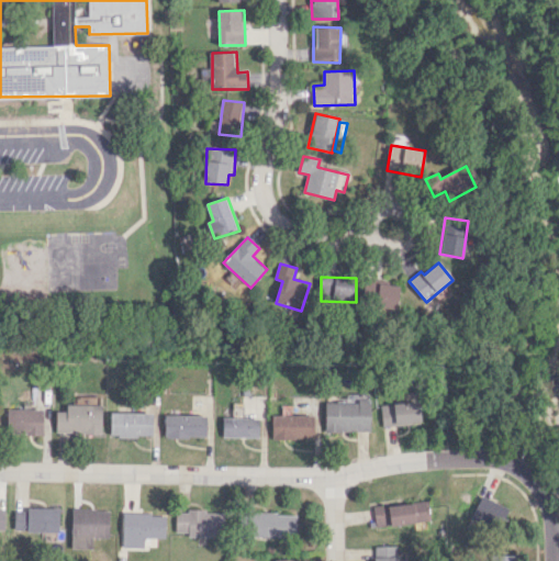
[(377,304),(378,281),(369,280),(368,303),(377,304)]
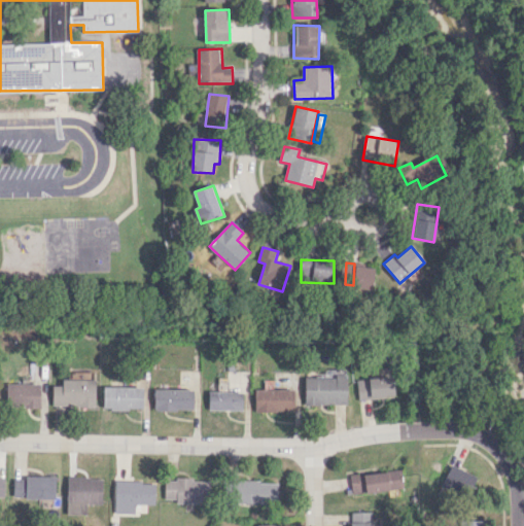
[(353,286),(373,289),(376,270),(357,266),(353,286)]
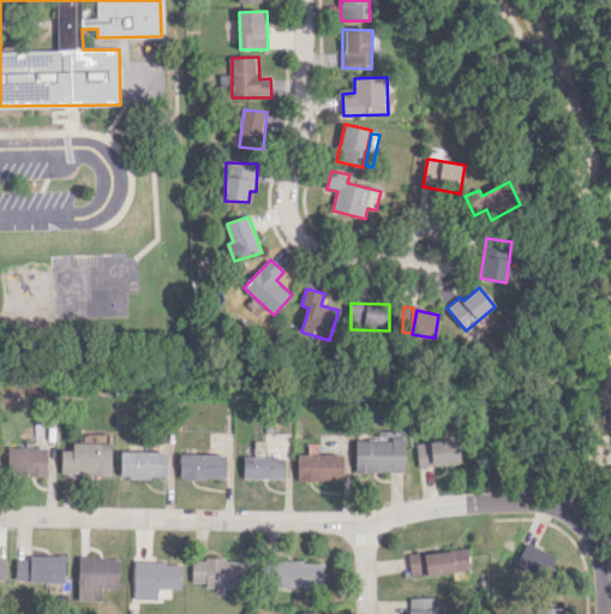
[(405,474),(406,441),(358,440),(357,472),(405,474)]
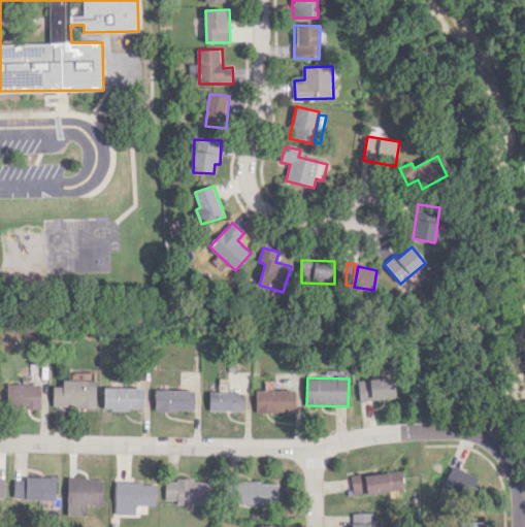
[(358,382),(360,401),(396,397),(393,377),(358,382)]
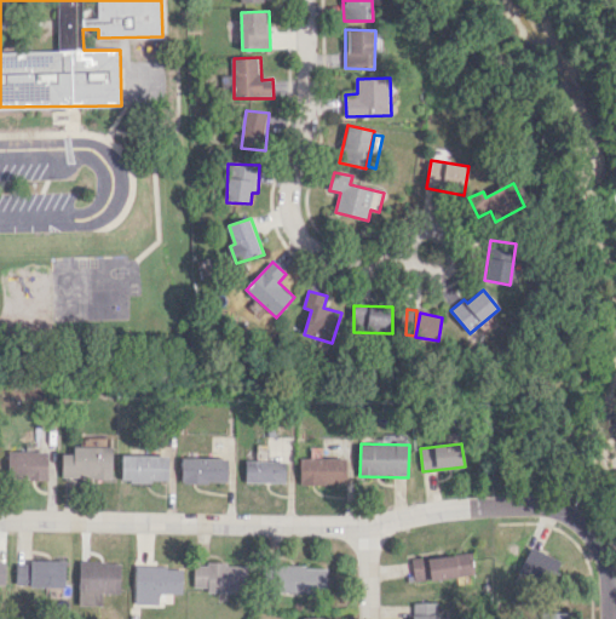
[(113,481),(114,447),(74,446),(74,454),(63,454),(63,480),(113,481)]
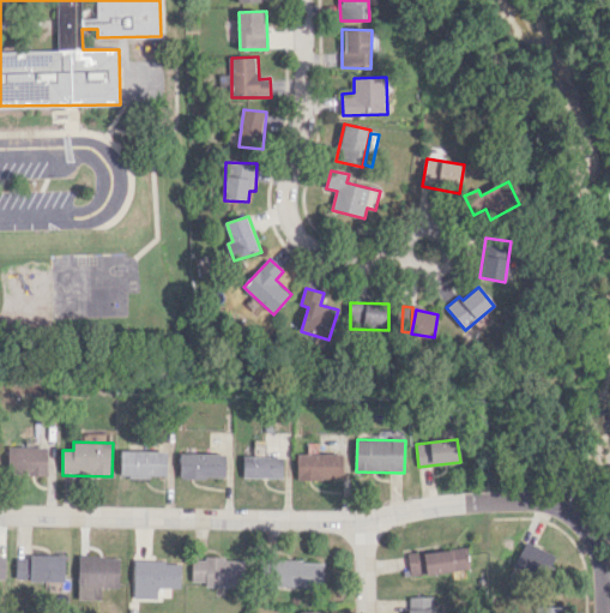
[(48,448),(10,448),(8,475),(48,476),(48,448)]
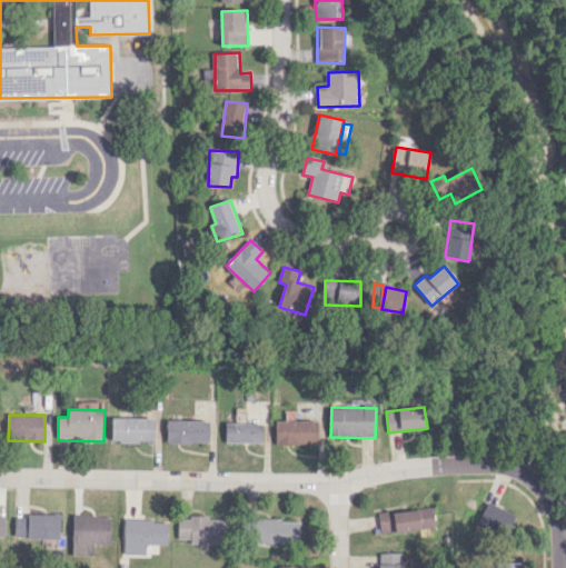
[(156,419),(112,418),(112,442),(155,444),(156,419)]
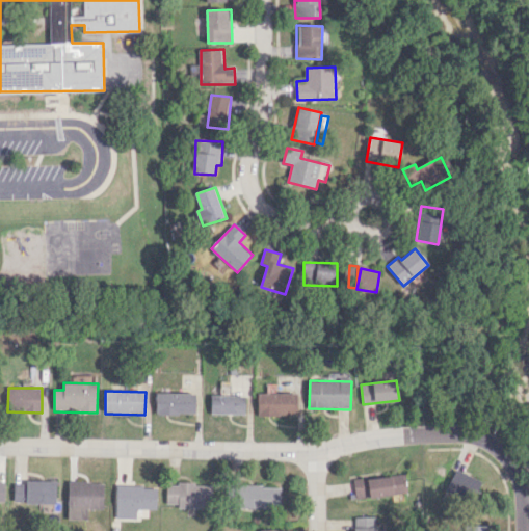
[(156,415),(195,416),(196,394),(157,393),(156,415)]
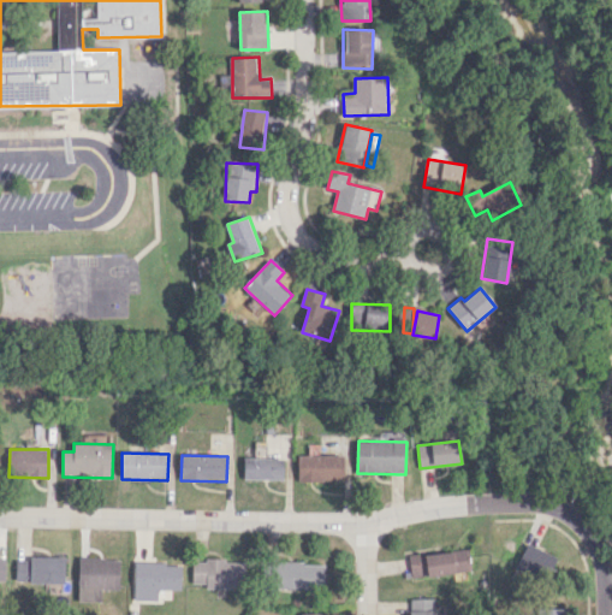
[(345,456),(299,456),(299,483),(324,482),(324,479),(345,479),(345,456)]
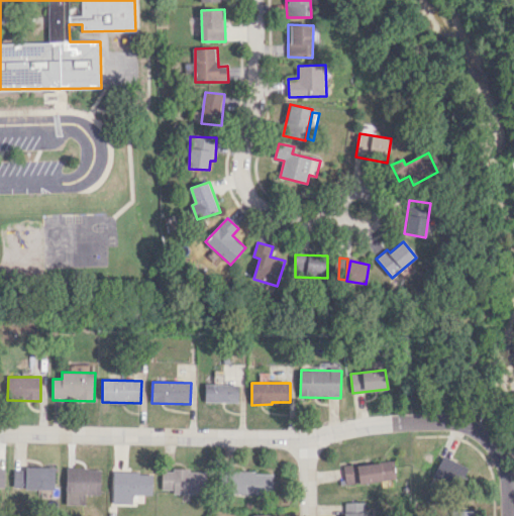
[(239,386),(206,386),(206,402),(239,402),(239,386)]
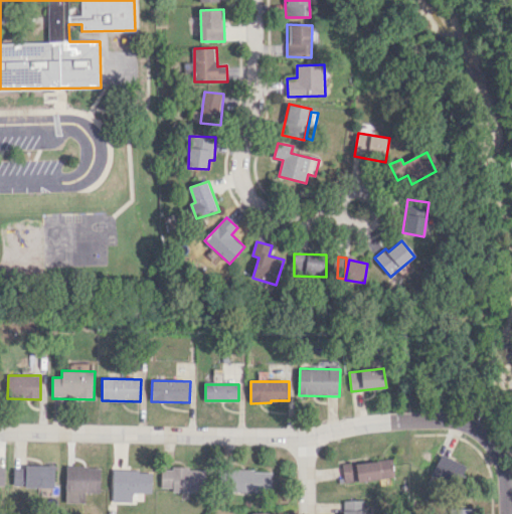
[(431,464),(434,485),(465,480),(461,459),(431,464)]
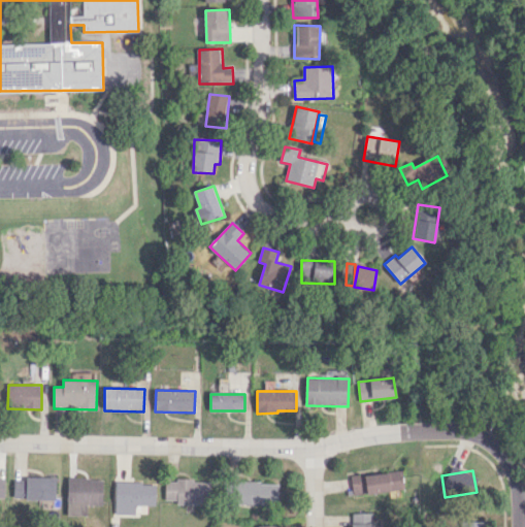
[(351,476),(353,496),(404,490),(402,471),(351,476)]
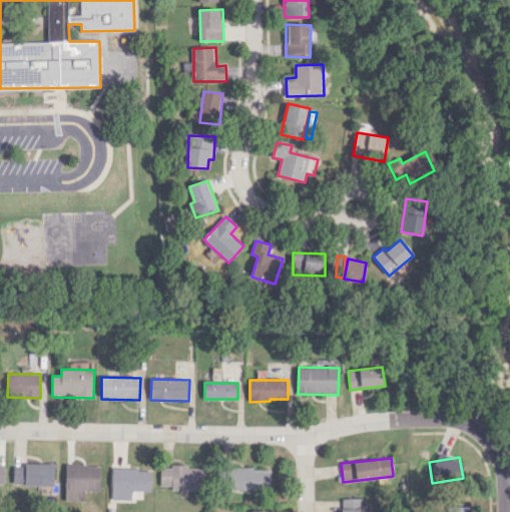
[(55,465),(24,464),(24,468),(14,468),(14,486),(42,486),(42,494),(54,494),(55,465)]
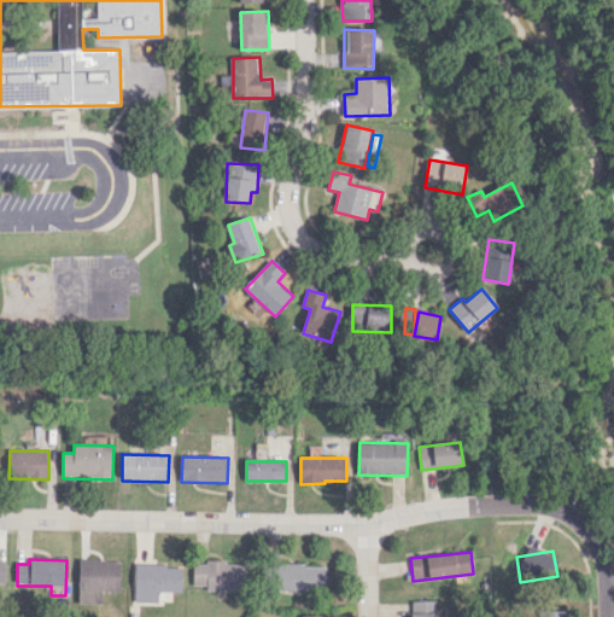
[(80,604),(105,605),(105,592),(121,592),(122,560),(80,560),(80,604)]
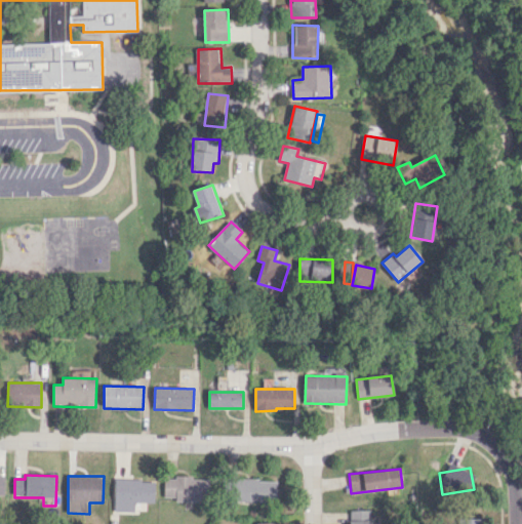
[(165,478),(165,497),(176,498),(176,501),(210,502),(210,479),(165,478)]
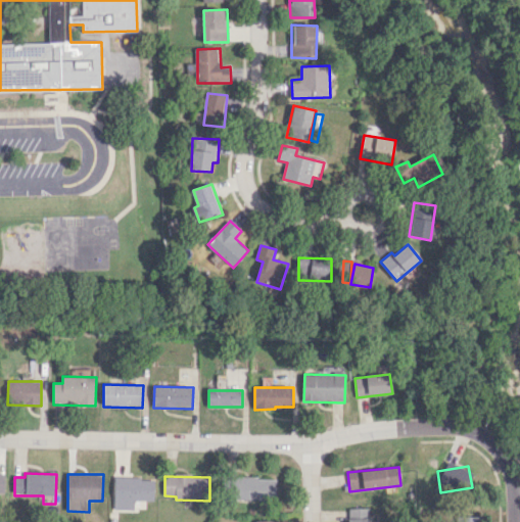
[(276,502),(277,479),(226,477),(226,500),(276,502)]
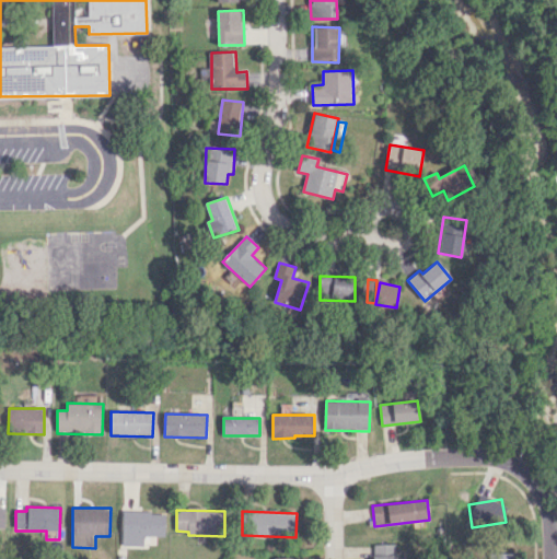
[(124,546),(144,546),(144,536),(165,536),(166,513),(124,512),(124,546)]
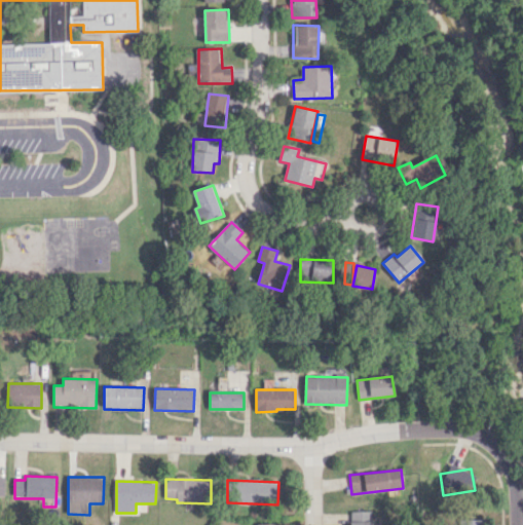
[(349,512),(349,524),(371,524),(371,512),(349,512)]
